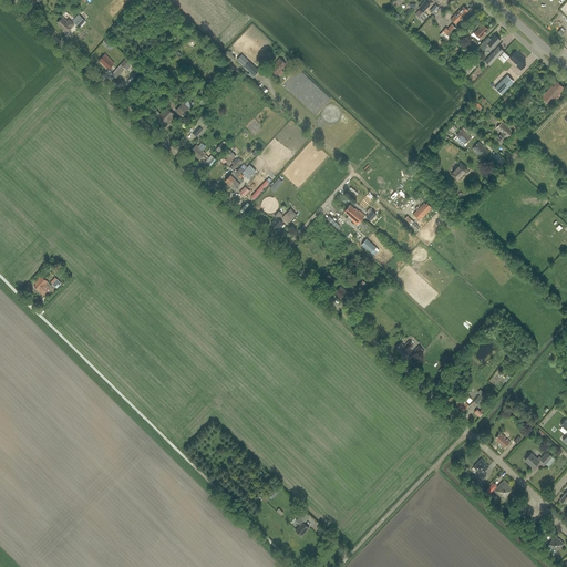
[(423,12),(430,6),(425,1),(419,8),(423,12)]
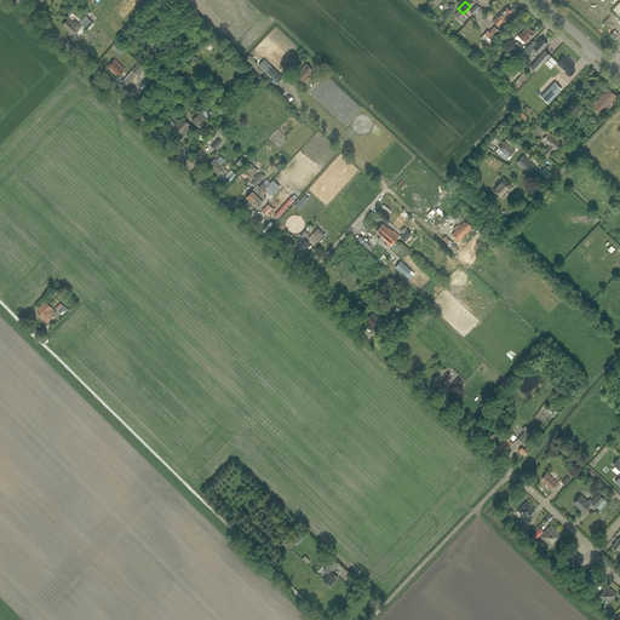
[(504,21),(511,11),(506,7),(503,11),(503,10),(493,21),(497,24),(501,19),(504,21)]
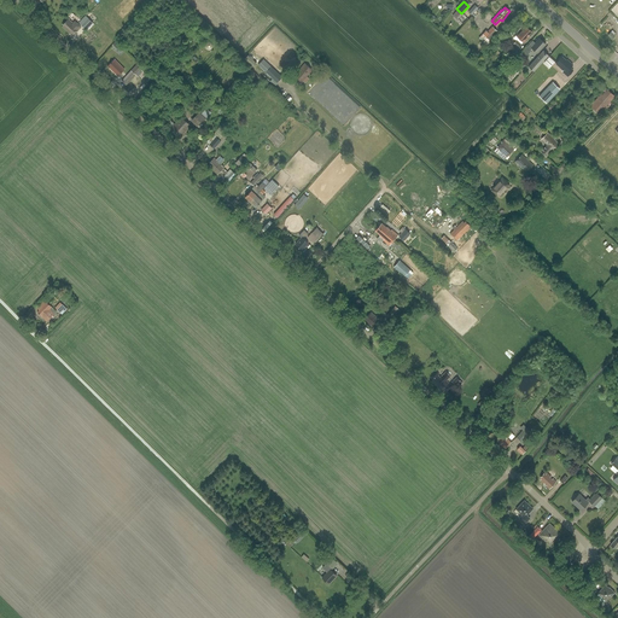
[(86,16),(79,23),(87,30),(91,27),(92,28),(95,24),(86,16)]
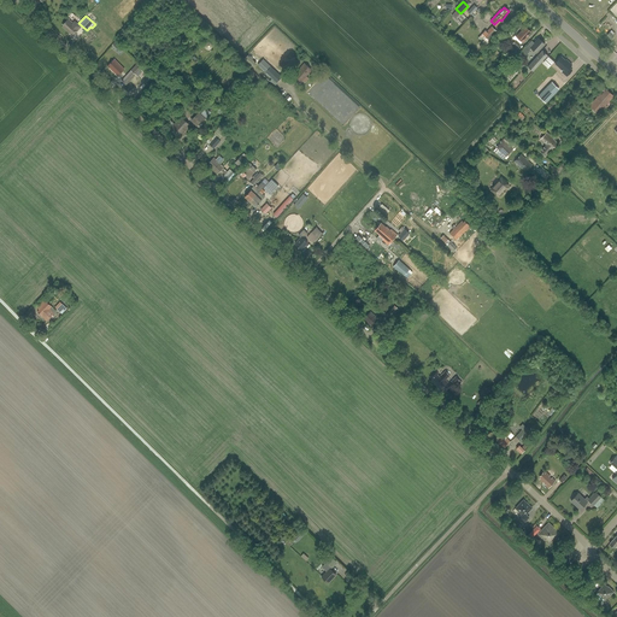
[(75,21),(72,23),(69,19),(64,25),(65,27),(63,28),(72,36),(81,27),(75,21)]
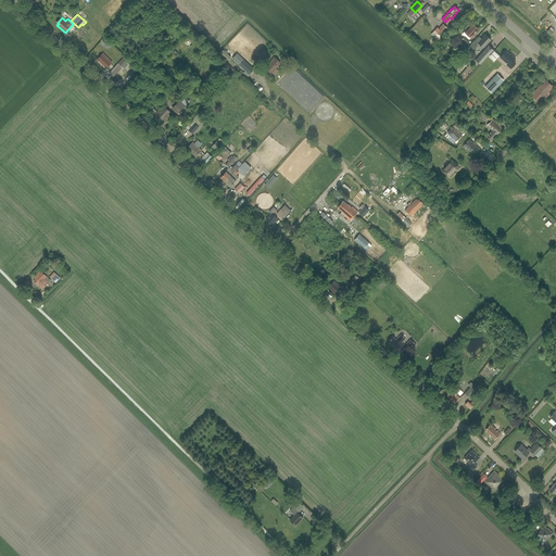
[(440,37),(447,28),(442,24),(438,28),(437,27),(433,30),(440,37)]
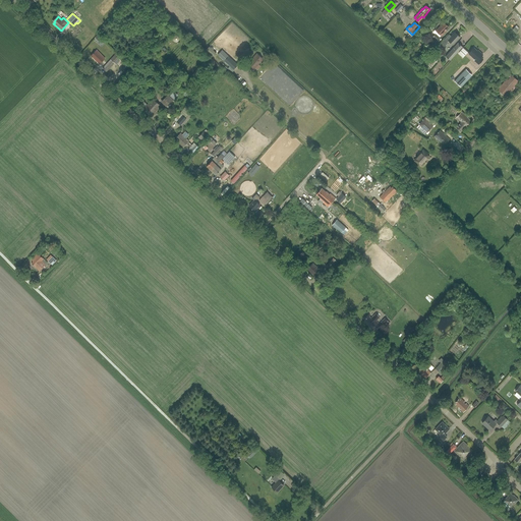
[(441,25),(436,31),(441,36),(447,30),(446,30),(449,26),(444,22),(442,25),(441,25)]
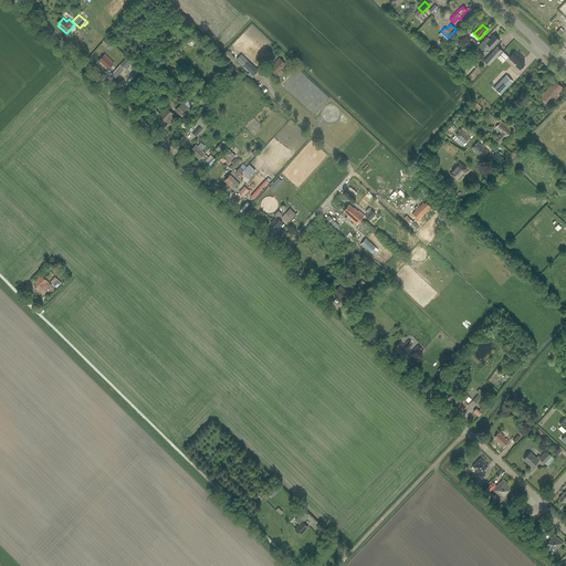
[(500,40),(494,34),(486,43),(492,49),(500,40)]
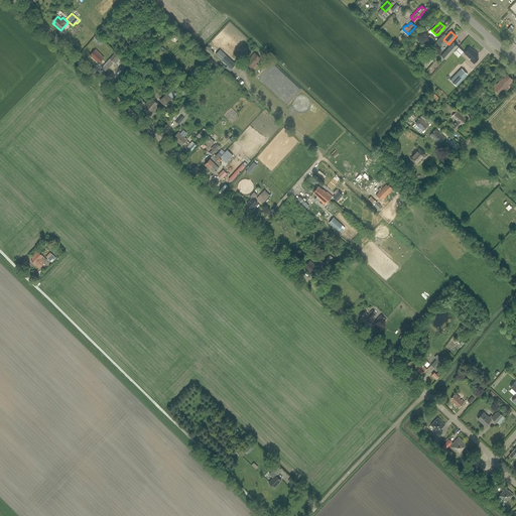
[(98,34),(94,39),(99,44),(103,39),(98,34)]
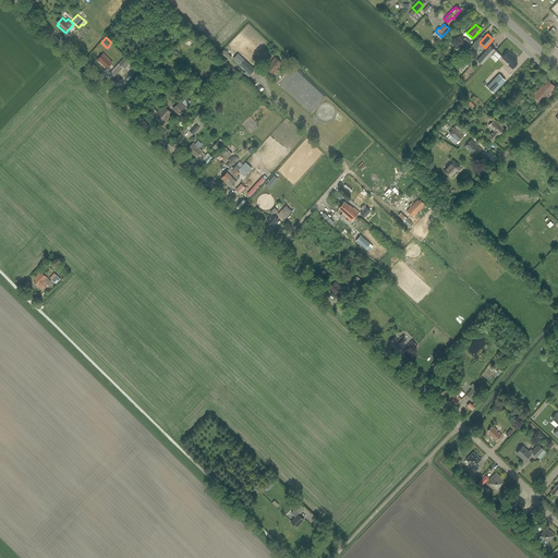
[(482,63),(494,49),(490,46),(477,60),(482,63)]
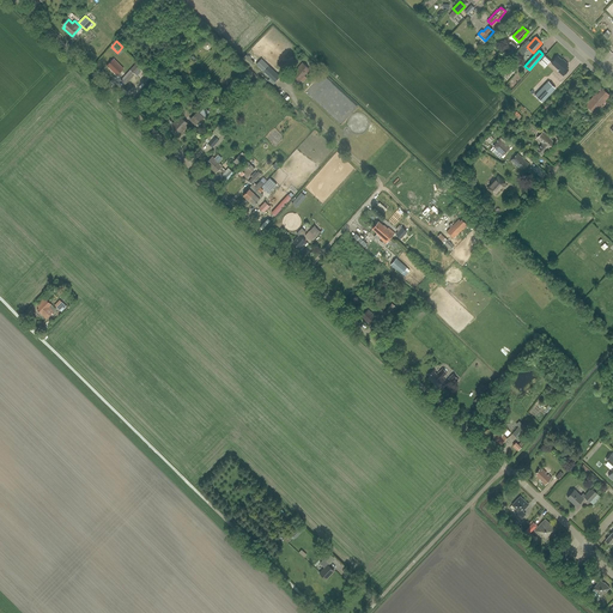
[(544,67),(551,61),(545,55),(539,61),(544,67)]
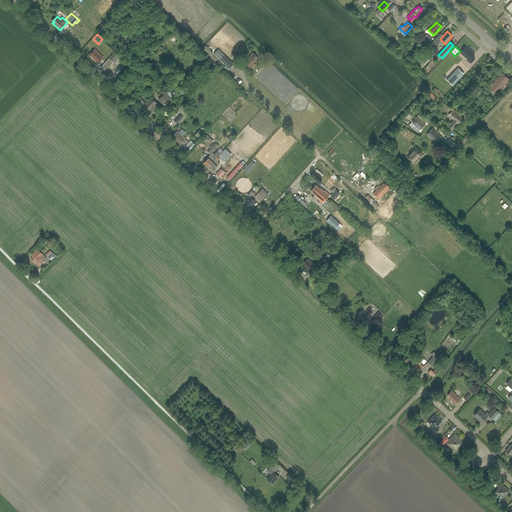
[(466,60),(470,64),(475,59),(473,56),(475,54),(471,51),(466,47),(461,53),(467,59),(466,60)]
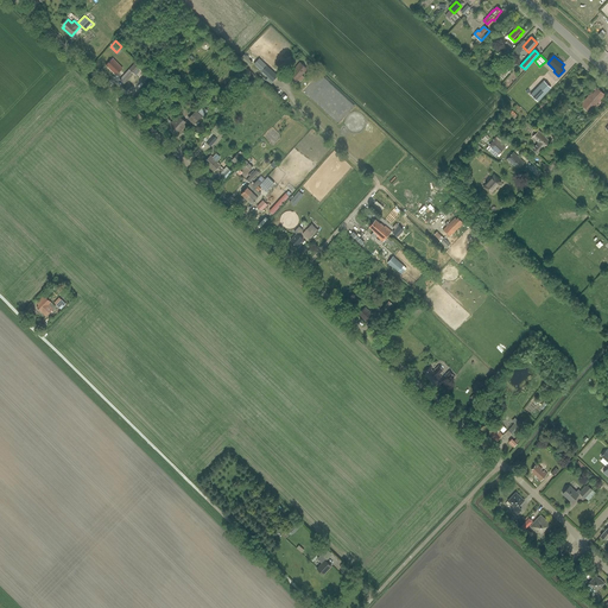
[(116,75),(122,69),(113,59),(108,64),(109,65),(108,68),(116,75)]
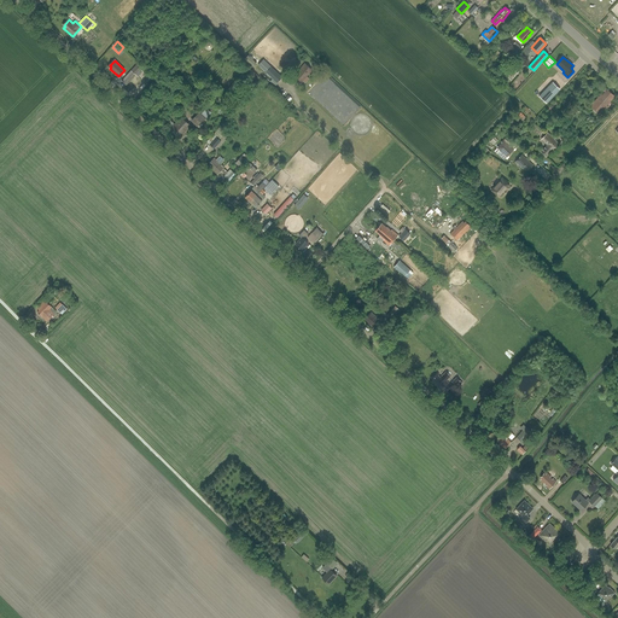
[(140,63),(138,65),(136,65),(122,80),(128,85),(136,75),(138,76),(144,71),(140,69),(143,66),(140,63)]
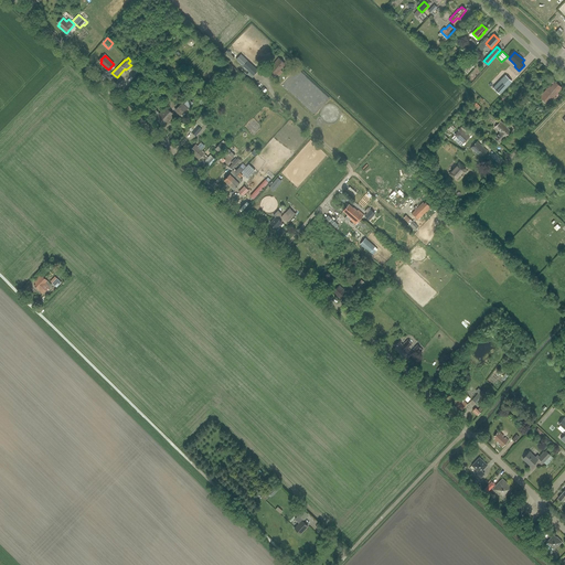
[(277,75),(285,66),(284,64),(285,64),(279,59),(269,68),(277,75)]
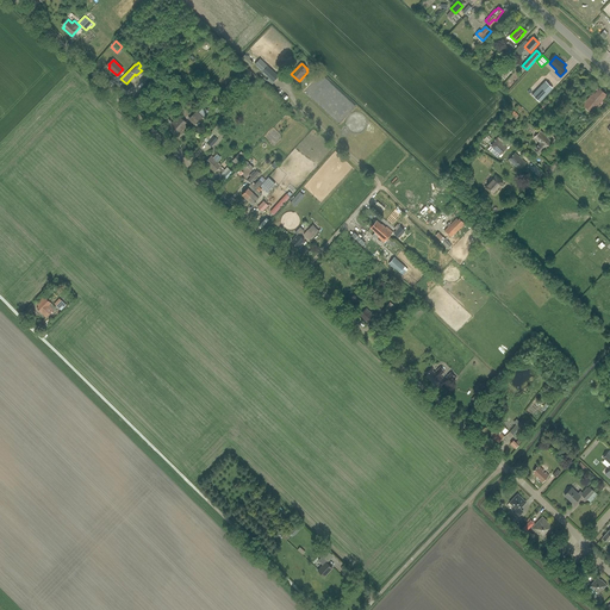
[(540,103),(553,87),(545,80),(531,95),(540,103)]
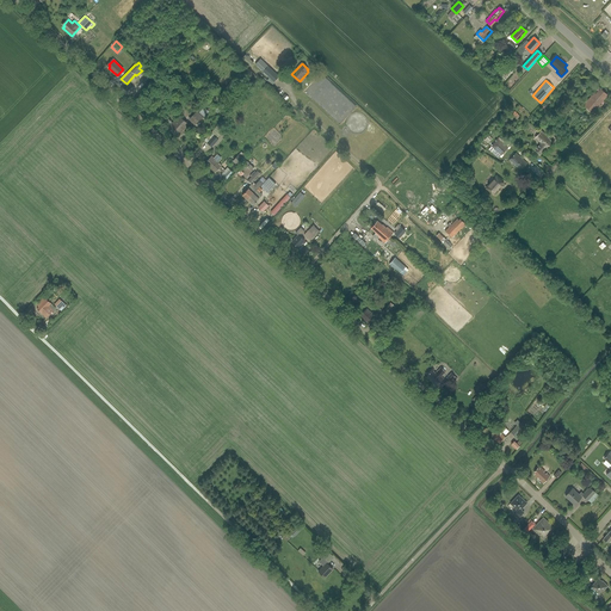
[(604,102),(609,97),(600,88),(596,94),(594,93),(584,105),(592,112),(603,100),(604,102)]
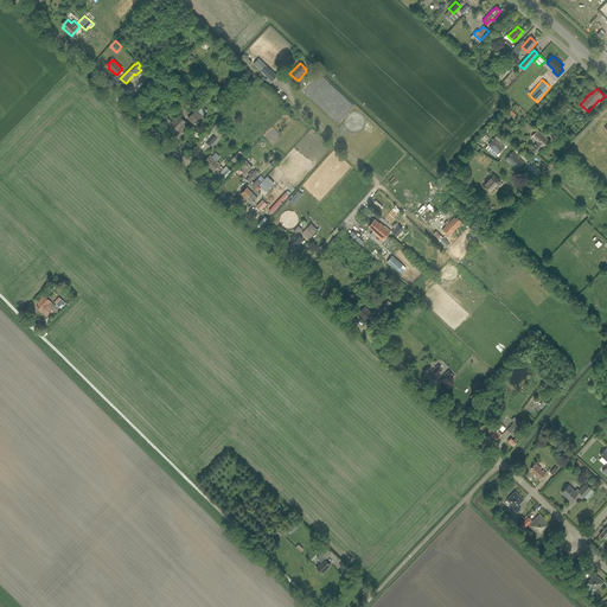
[(195,112),(187,119),(195,125),(202,117),(195,112)]
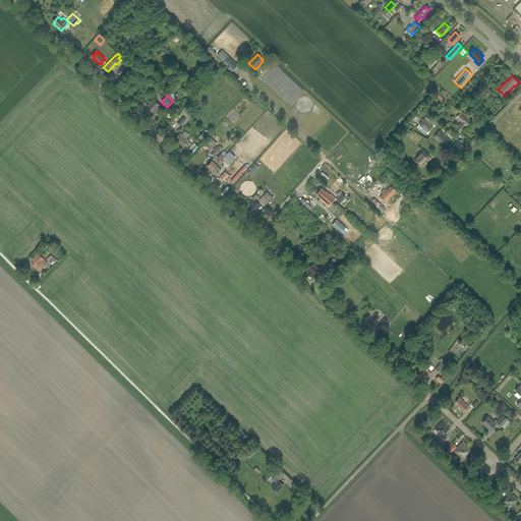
[(153,115),(162,106),(153,99),(143,109),(151,115),(152,114),(153,115)]
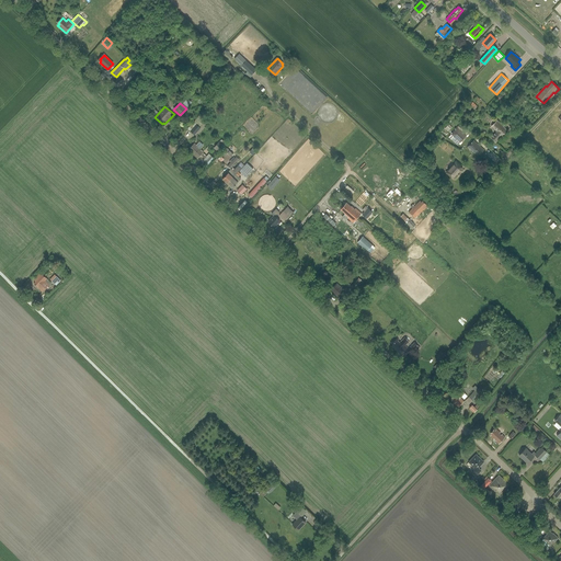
[(199,115),(197,117),(187,128),(194,135),(201,128),(201,127),(199,126),(205,121),(199,115)]
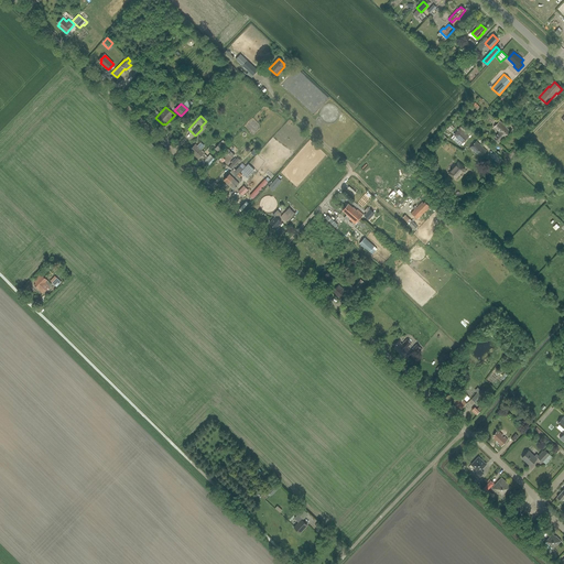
[(499,132),(494,139),(498,143),(505,137),(506,138),(511,132),(507,128),(507,127),(500,121),(494,128),(499,132)]
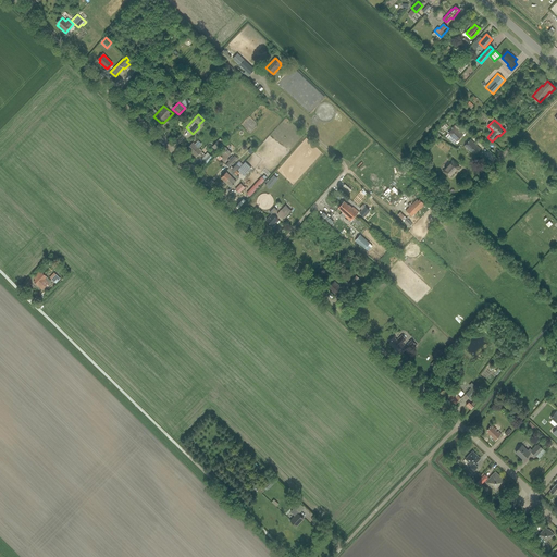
[(445,137),(447,134),(441,127),(437,131),(445,137)]
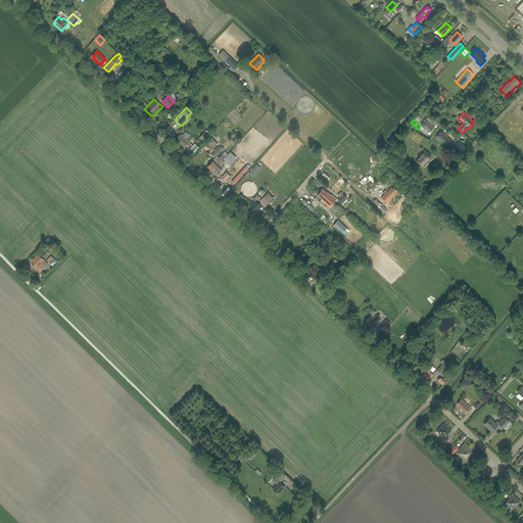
[(434,127),(426,120),(421,126),(429,133),(434,127)]
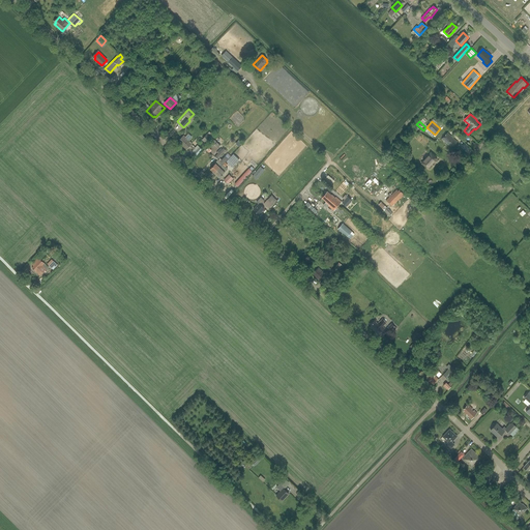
[(201,141),(206,144),(212,137),(208,133),(201,141)]
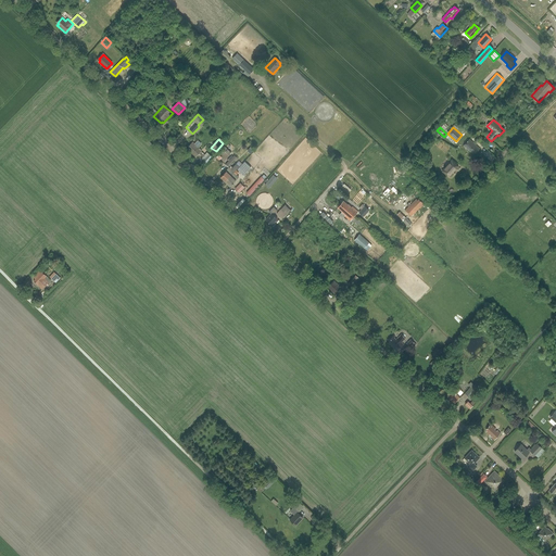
[(475,153),(479,149),(469,140),(464,147),(470,152),(471,152),(472,153),(474,152),(475,153)]
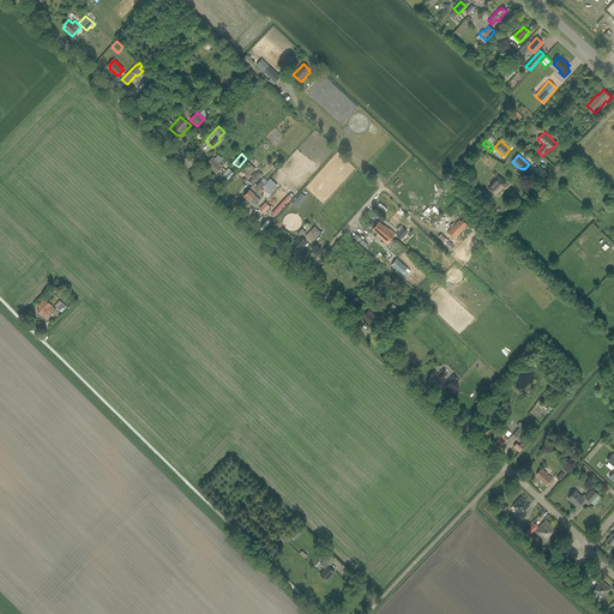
[(209,163),(208,166),(216,174),(220,169),(224,174),(223,175),(228,181),(234,174),(229,169),(227,172),(222,167),(223,167),(214,158),(212,160),(211,158),(208,162),(209,163)]
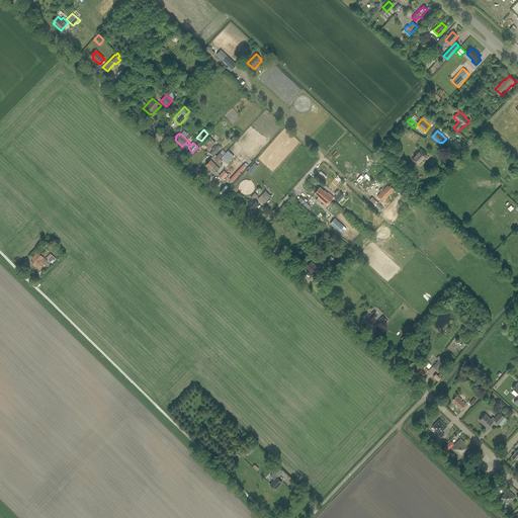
[(209,154),(212,156),(221,148),(218,145),(214,148),(211,151),(209,154)]
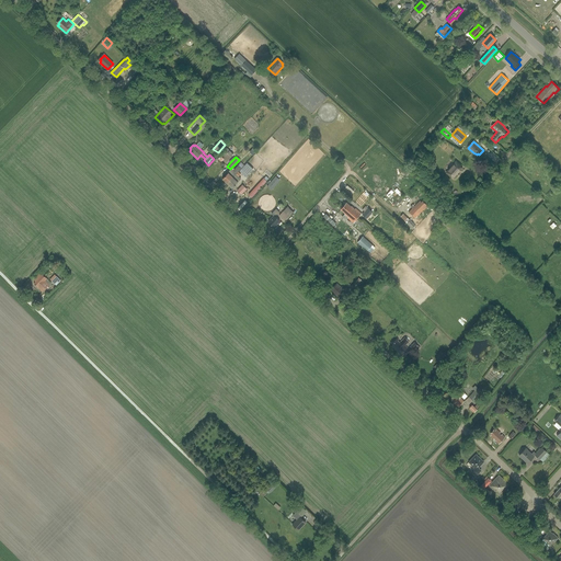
[(449,175),(453,179),(456,175),(455,174),(461,168),(456,162),(447,172),(449,174),(449,175)]
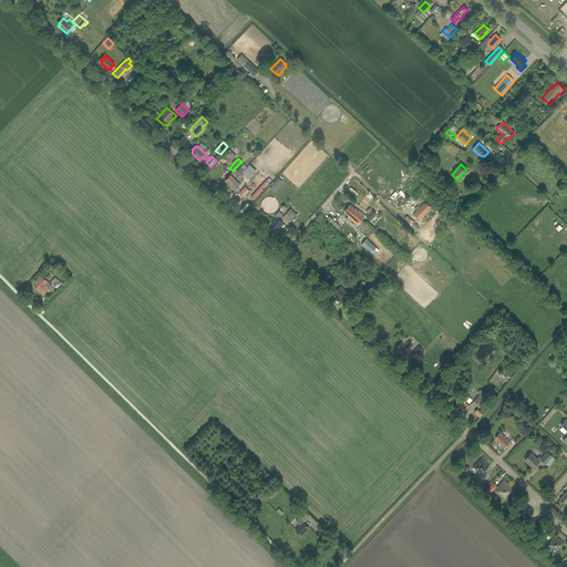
[(230,185),(246,168),(247,167),(245,166),(243,168),(240,167),(236,173),(236,174),(234,177),(232,175),(226,181),(230,185)]
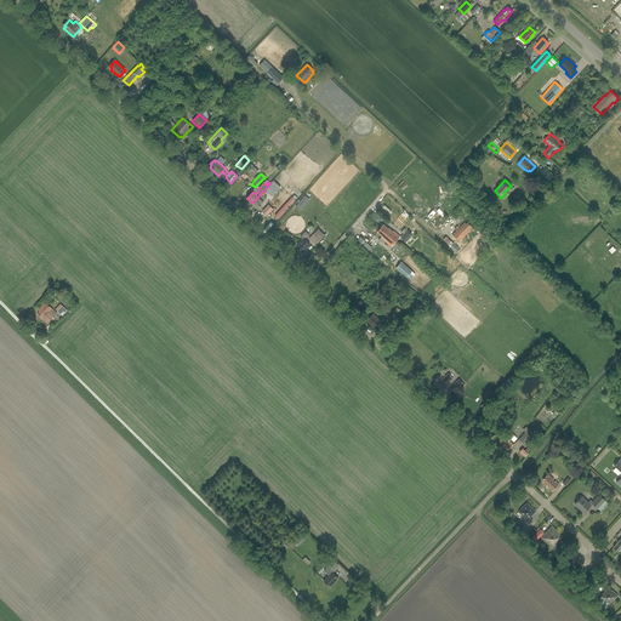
[(273,188),(269,184),(252,203),(257,208),(263,201),(267,198),(265,195),(266,193),(267,194),(273,188)]
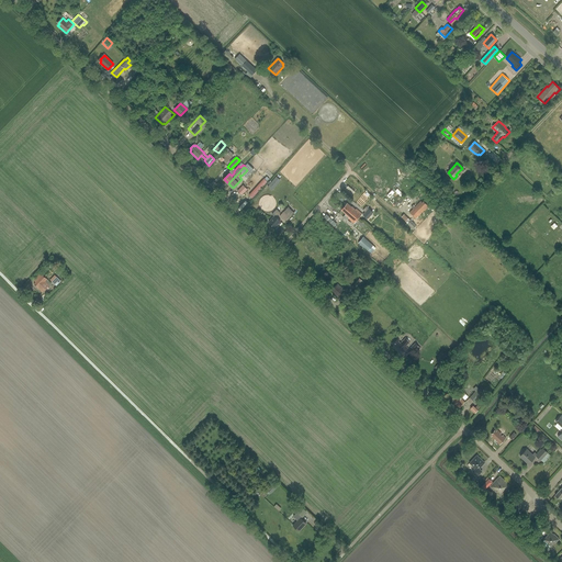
[(276,176),(267,187),(272,191),(281,180),(276,176)]
